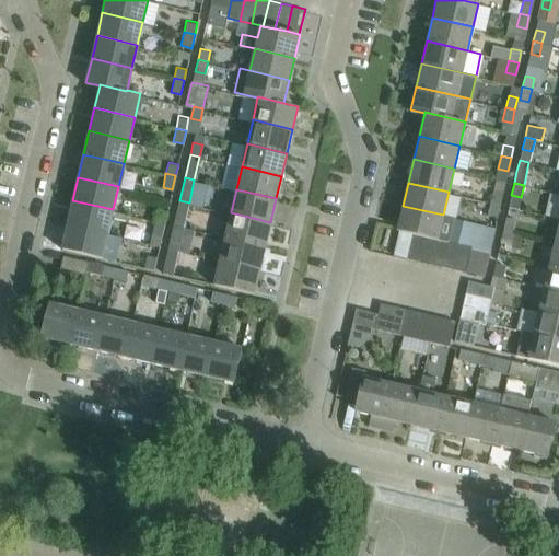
[(500,204),(503,192),(493,189),(490,201),(500,204)]
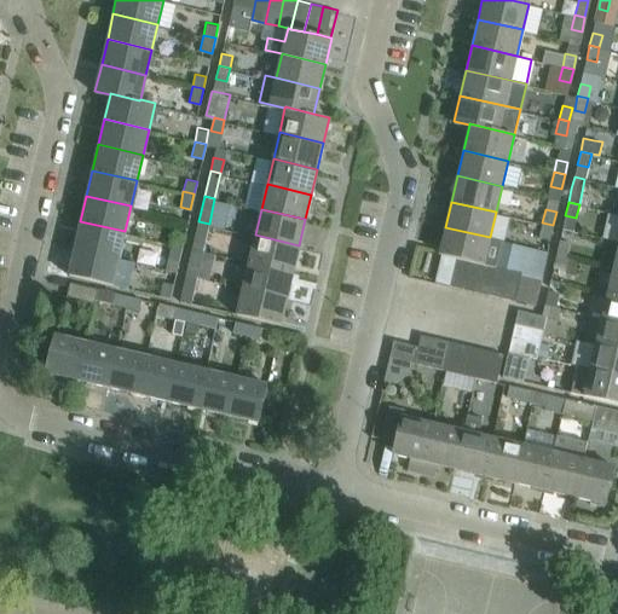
[(119,256),(125,231),(80,221),(75,247),(119,256)]
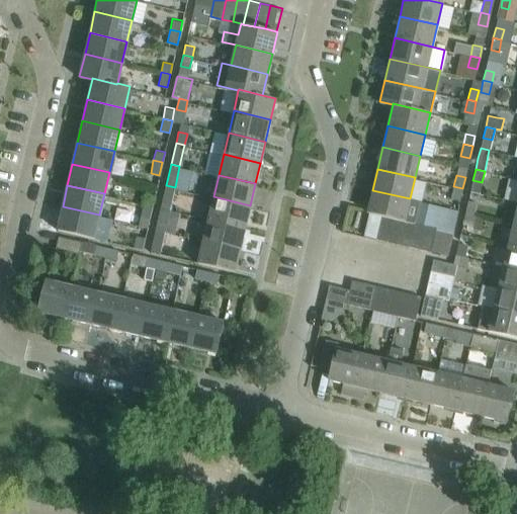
[(170,208),(175,187),(166,185),(163,196),(161,206),(170,208)]
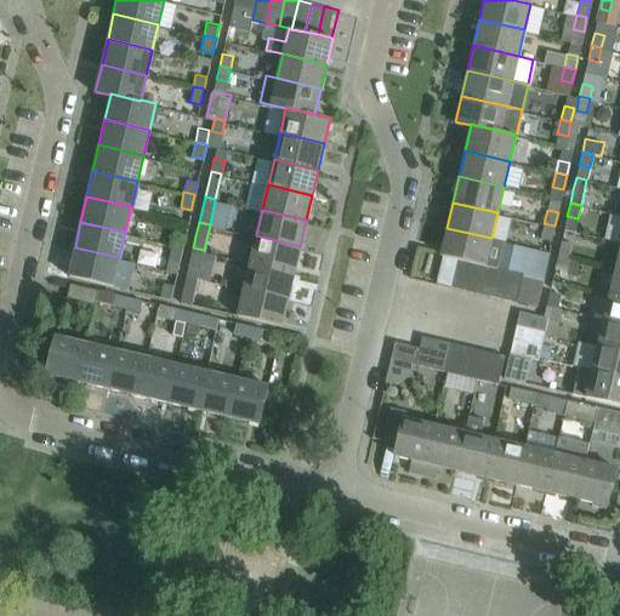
[(551,239),(555,226),(544,223),(540,237),(551,239)]
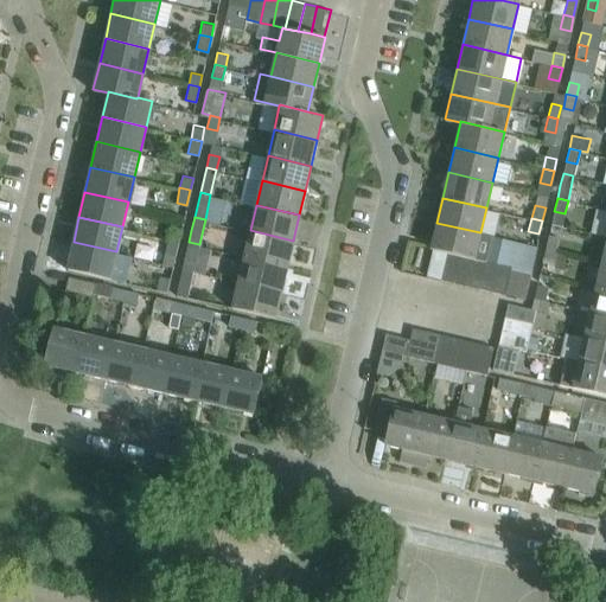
[(491,235),(480,232),(437,223),(431,247),(446,250),(459,254),(472,256),(485,260),(491,235)]
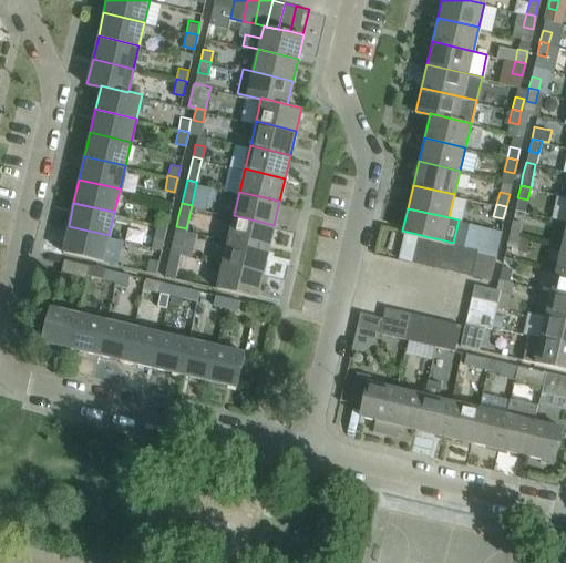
[(160,211),(157,222),(166,224),(170,213),(160,211)]
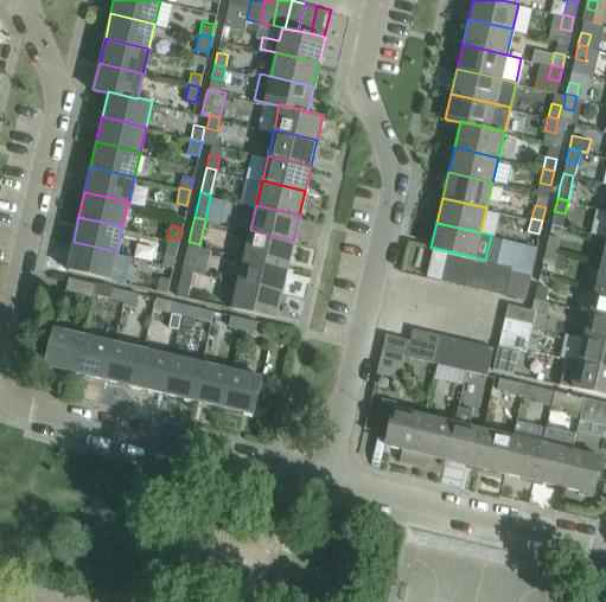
[(287,264),(293,241),(250,230),(244,255),(287,264)]
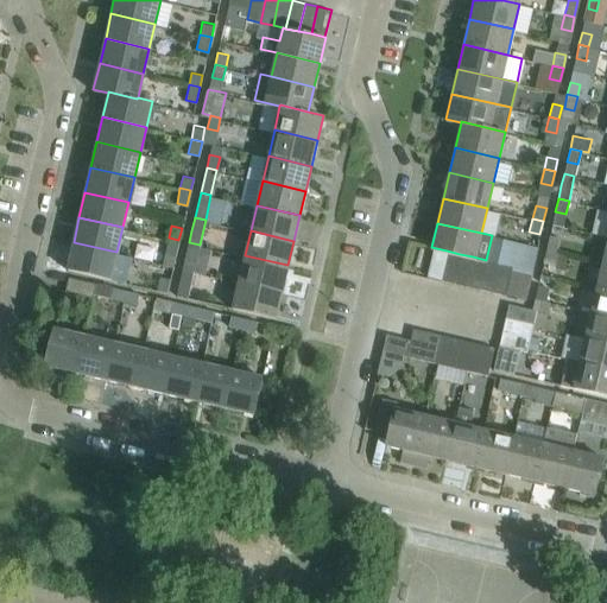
[(557,251),(560,237),(550,235),(547,248),(557,251)]
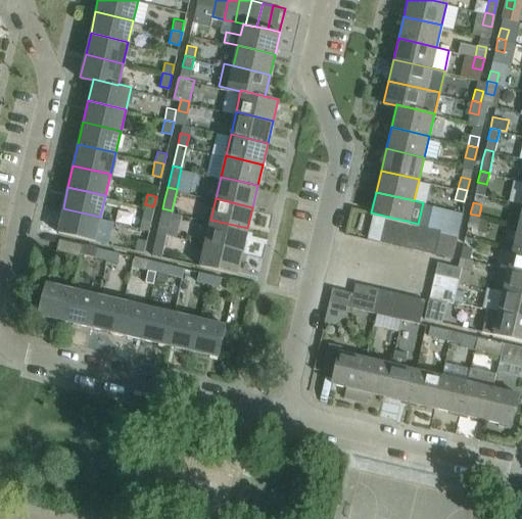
[(151,219),(153,206),(145,204),(142,217),(151,219)]
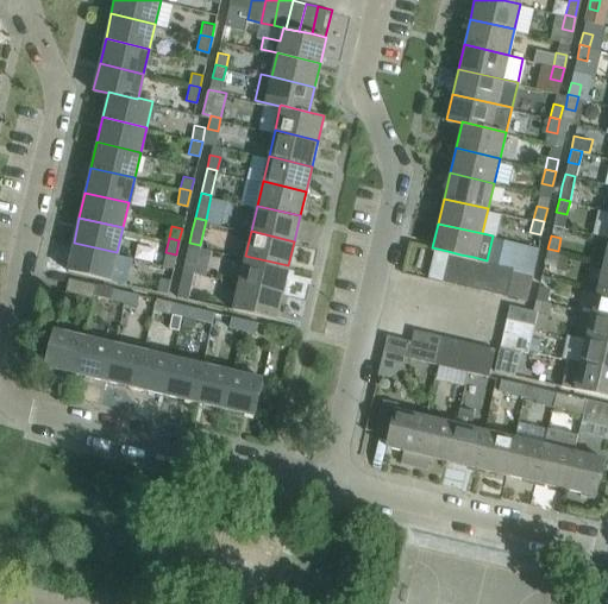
[(111,278),(117,252),(74,243),(67,268),(111,278)]
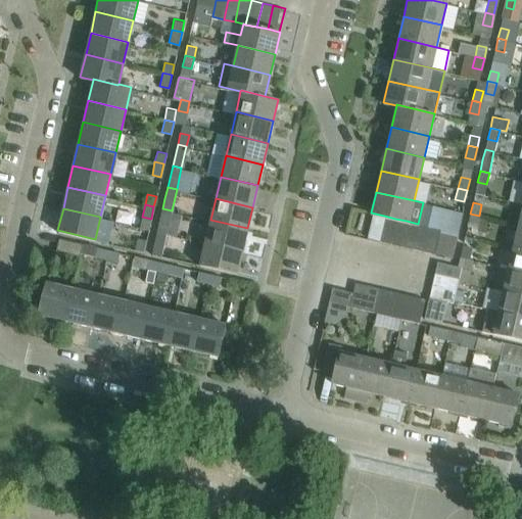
[(167,232),(172,210),(162,208),(158,230),(167,232)]
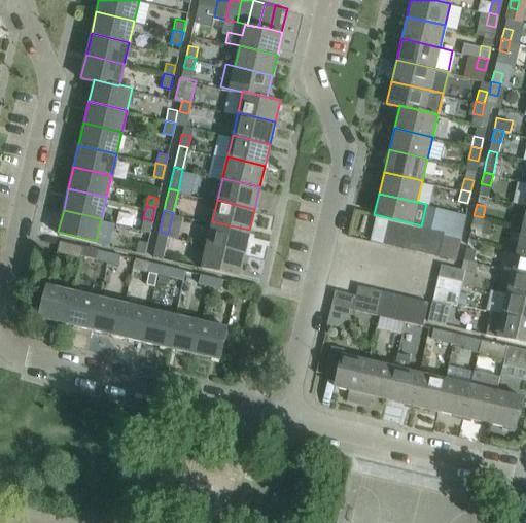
[(480,229),(483,217),(474,215),(470,227),(480,229)]
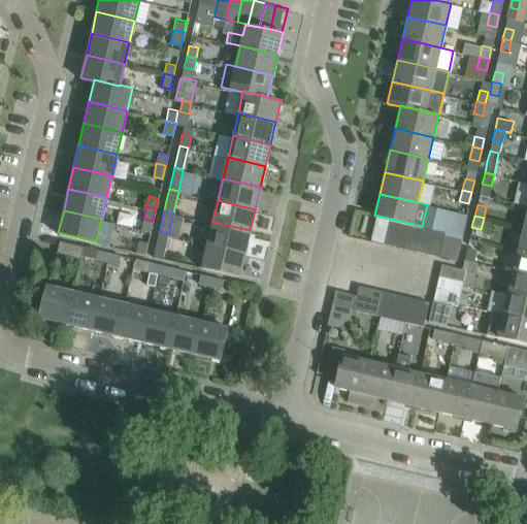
[(394,244),(399,221),(388,218),(383,241),(394,244)]
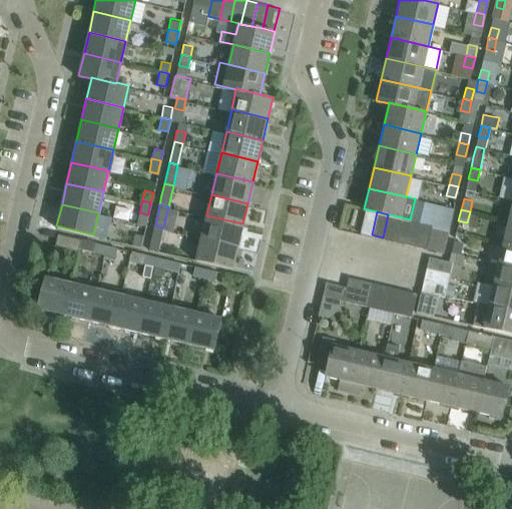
[(394,239),(399,216),(388,214),(383,237),(394,239)]
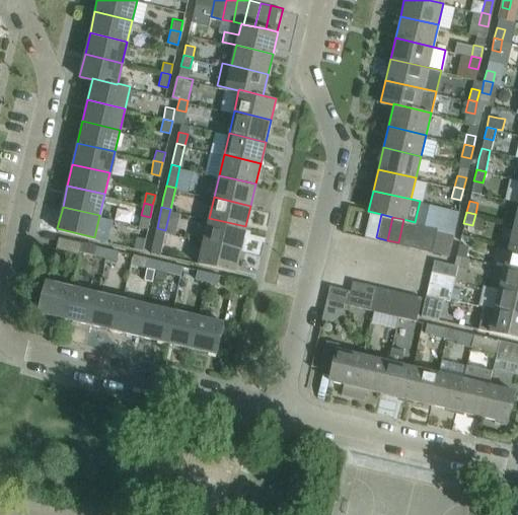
[(240,247),(245,226),(209,218),(204,239),(240,247)]
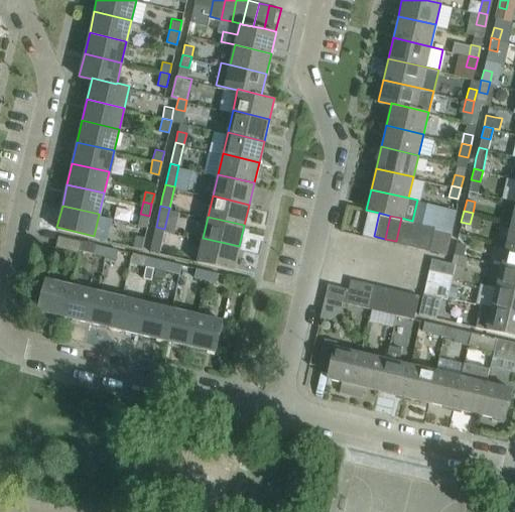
[(407,244),(412,221),(401,218),(396,241),(407,244)]
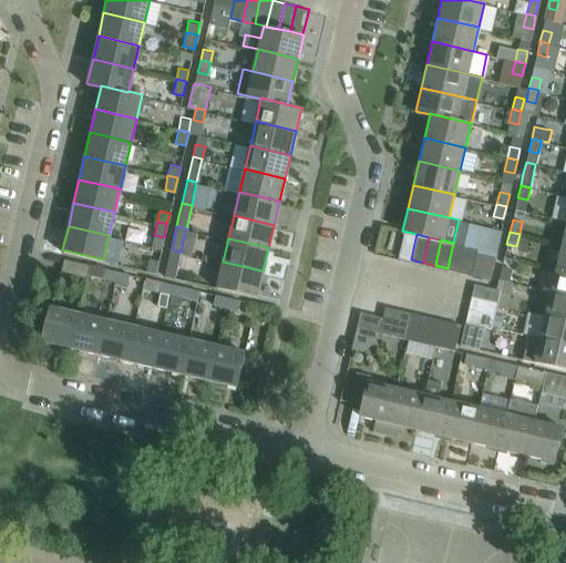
[(460,270),(465,245),(453,243),(448,268),(460,270)]
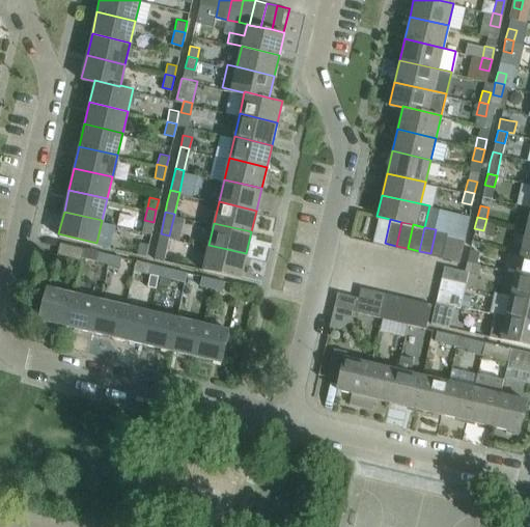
[(464,236),(447,232),(436,229),(430,253),(458,260),(464,236)]
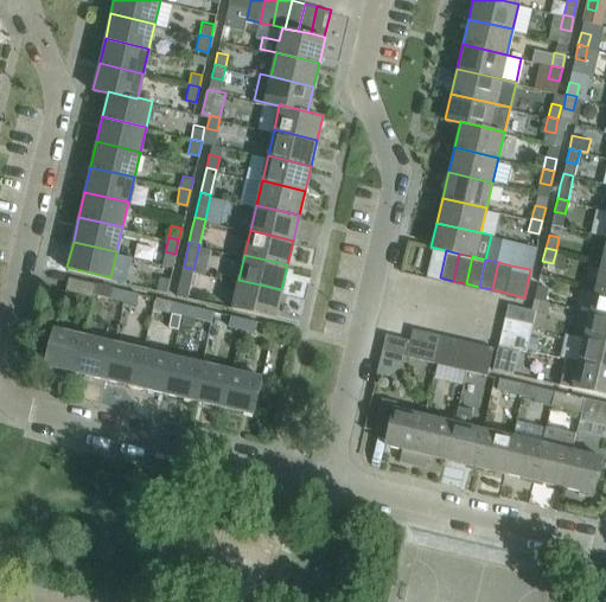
[(187,296),(193,269),(184,267),(177,294),(187,296)]
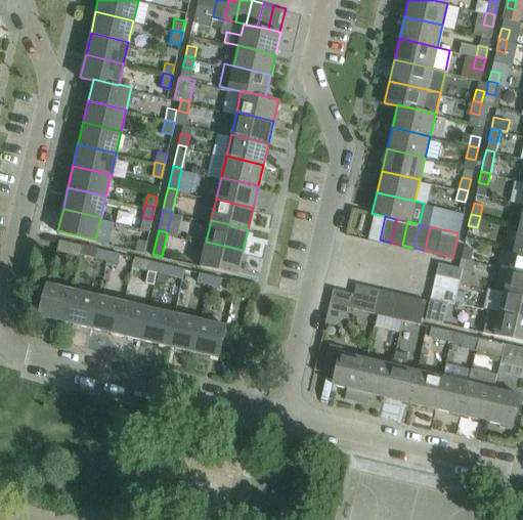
[(137,237),(134,250),(143,252),(146,240),(137,237)]
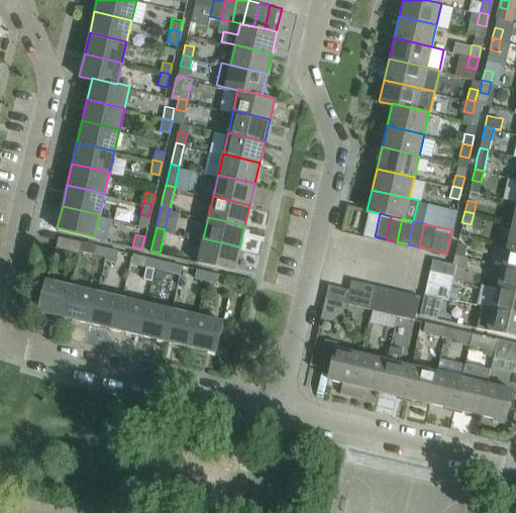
[(82,240),(59,235),(56,246),(79,251),(82,240)]
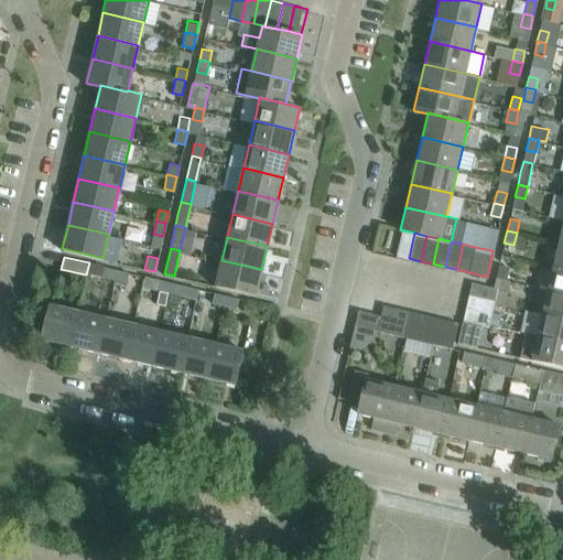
[(256,293),(261,269),(222,260),(216,284),(256,293)]
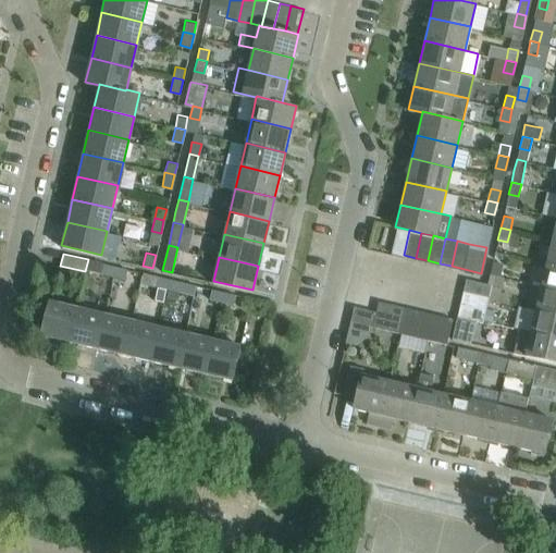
[(499,275),(502,263),(493,261),(490,273),(499,275)]
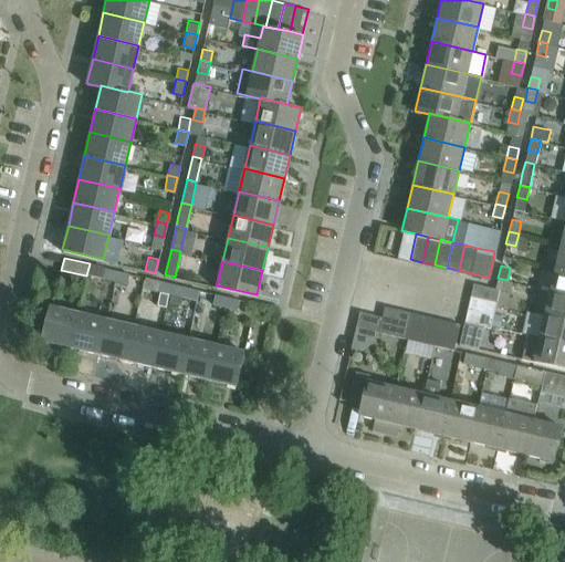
[(115,279),(117,270),(104,267),(102,277),(115,279)]
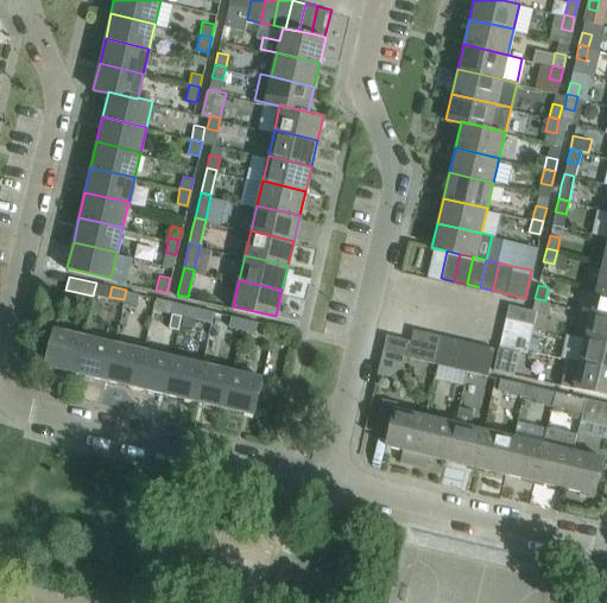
[(606,313),(606,287),(598,286),(592,311),(606,313)]
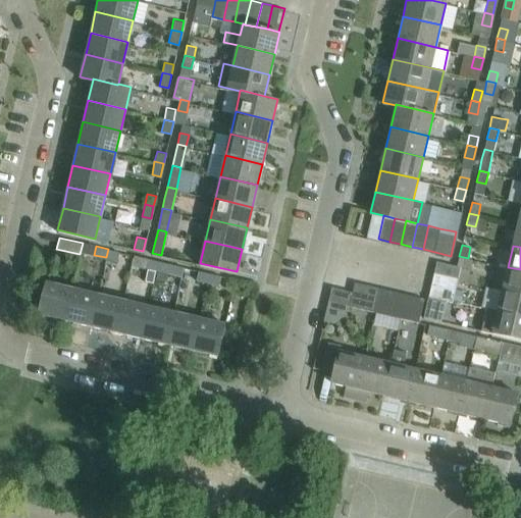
[(119,251),(108,249),(106,257),(117,260),(119,251)]
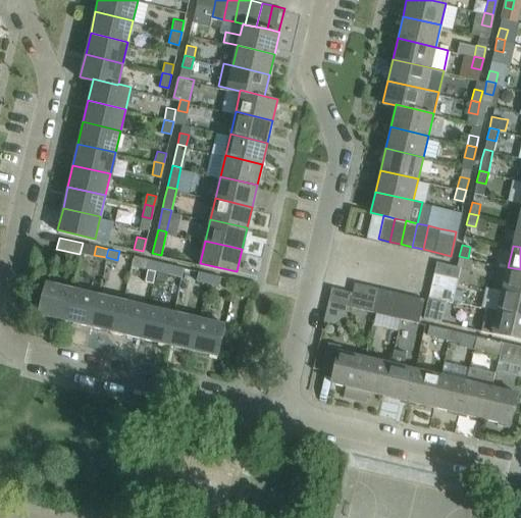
[(156,269),(158,260),(145,257),(143,266),(156,269)]
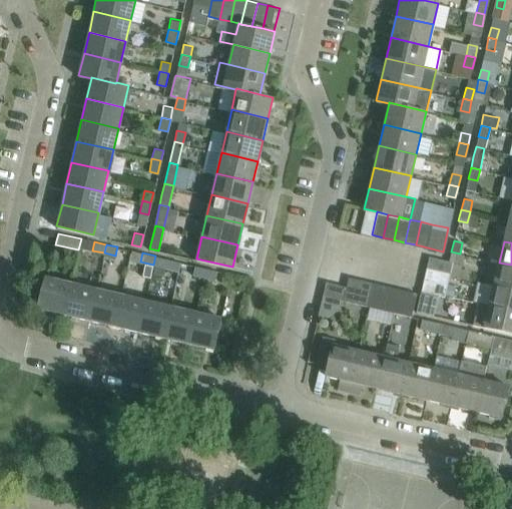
[(169,260),(155,256),(153,265),(167,268),(169,260)]
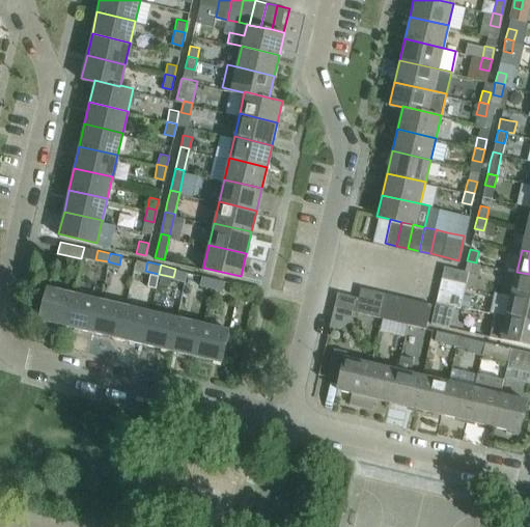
[(466,283),(469,270),(444,265),(441,277),(466,283)]
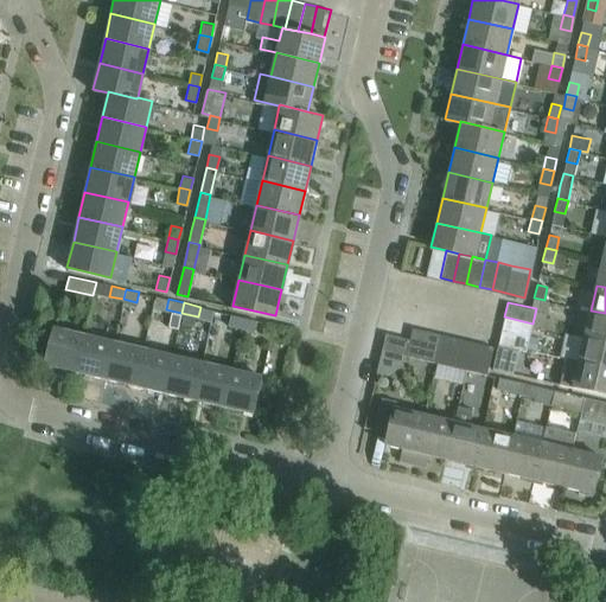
[(605,340),(605,313),(591,311),(585,335),(605,340)]
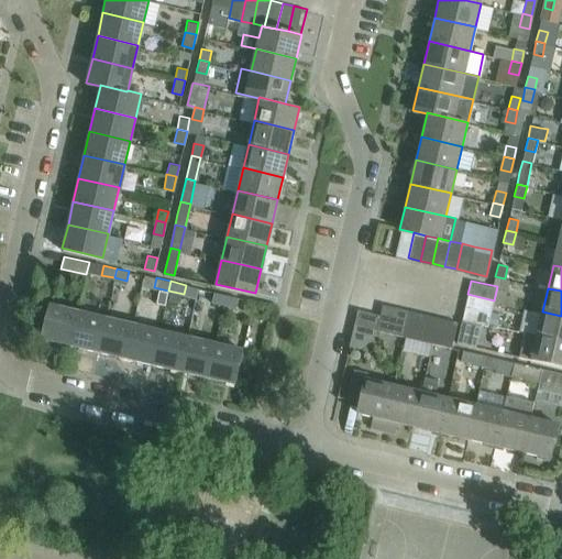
[(223,303),(226,294),(213,291),(211,300),(223,303)]
